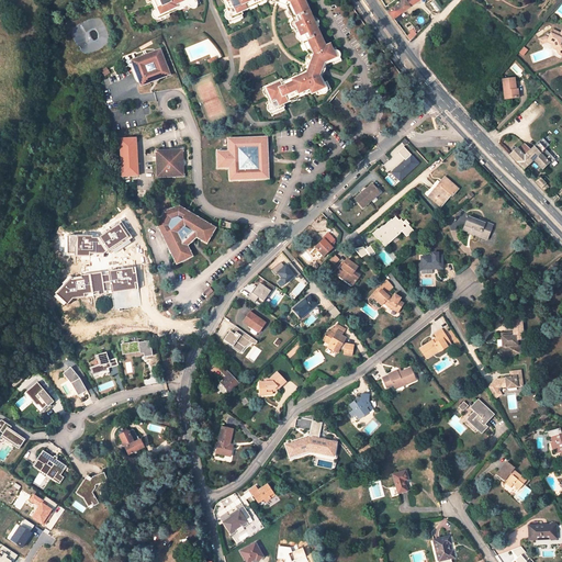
[(154,0),(156,3),(153,4),(159,19),(170,14),(169,11),(183,4),(184,8),(197,2),(195,0),(154,0)]
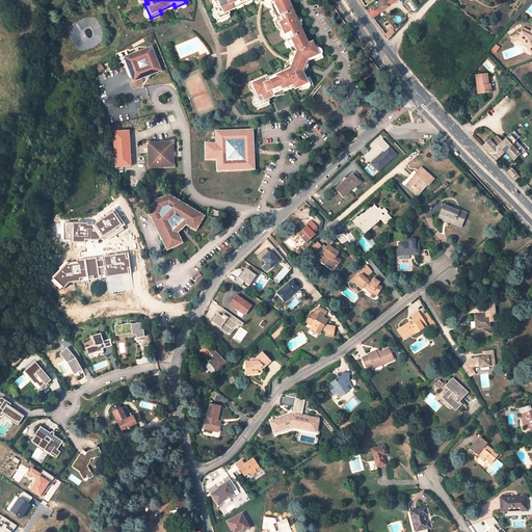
[(214,5),(220,19),(231,14),(230,11),(237,8),(236,6),(249,0),(261,0),(274,6),(283,25),(280,25),(285,36),(287,35),(295,54),(288,72),(276,77),(275,75),(267,78),(267,76),(251,83),(256,92),(253,94),(259,107),(269,103),(267,98),(293,86),(295,91),(310,85),(304,74),(309,63),(320,58),(314,44),(309,46),(301,28),(297,19),(289,1),(290,0),(214,0),(216,4),(214,5)]
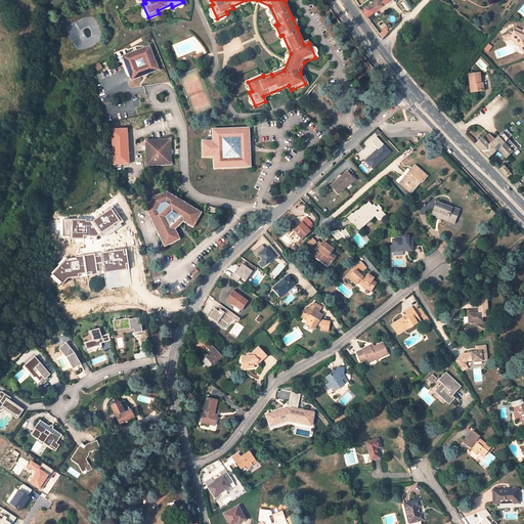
[(376,0),(362,9),(367,16),(390,0),(376,0)]
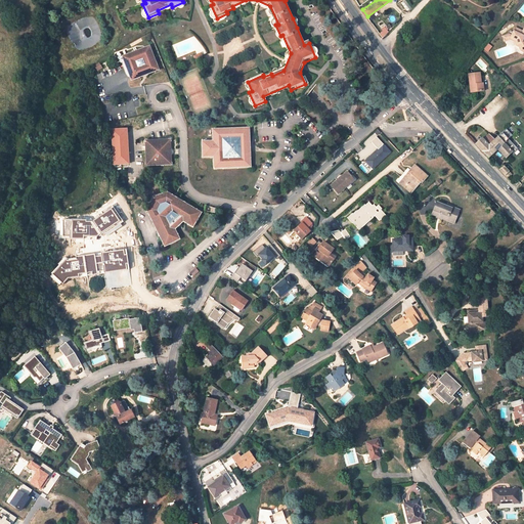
[(516,40),(518,47),(520,51),(523,52),(523,28),(523,32),(515,28),(512,35),(511,38),(516,40)]
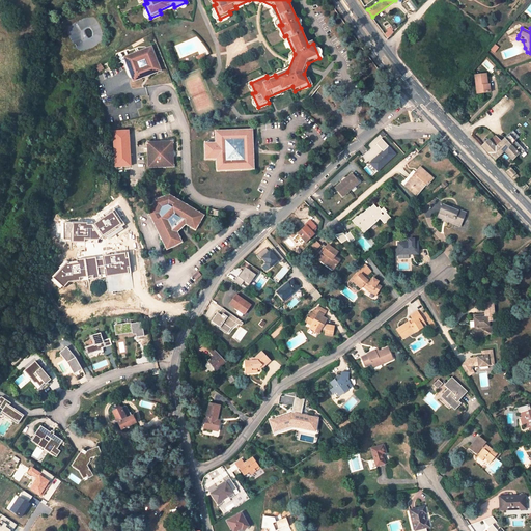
[(510,42),(514,40),(521,43),(523,49),(525,48),(523,40),(518,38),(519,35),(515,34),(508,36),(510,42)]
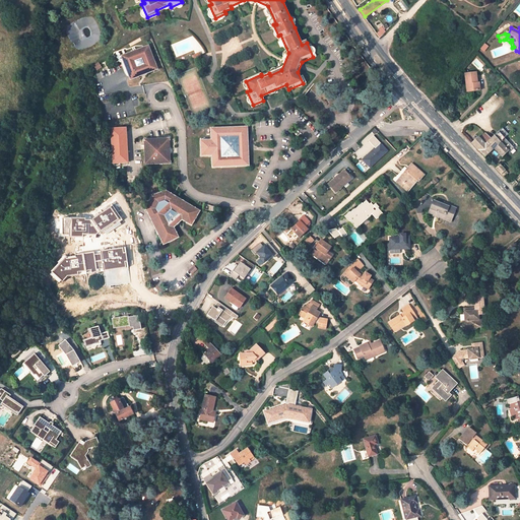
[(148,46),(121,56),(130,80),(157,69),(148,46)]
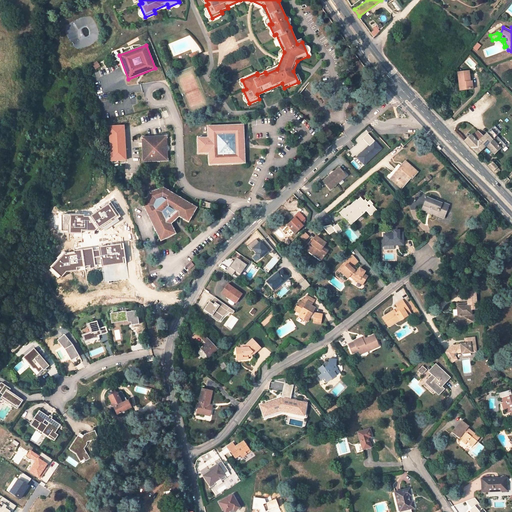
[(457,73),(460,91),(469,90),(468,82),(472,82),(471,77),(469,77),(468,72),(457,73)]
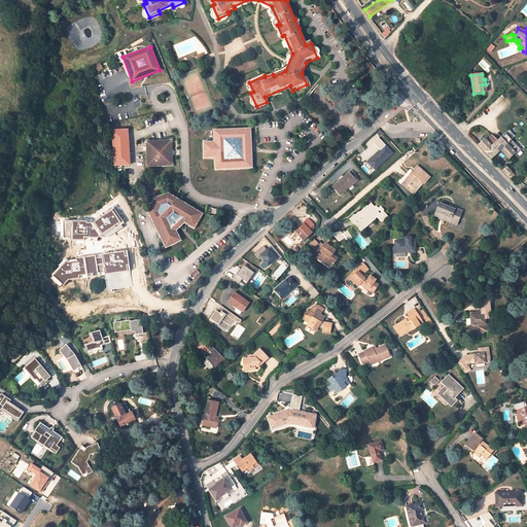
[(250,130),(213,131),(214,142),(203,142),(204,159),(214,157),(215,170),(251,169),(250,130)]
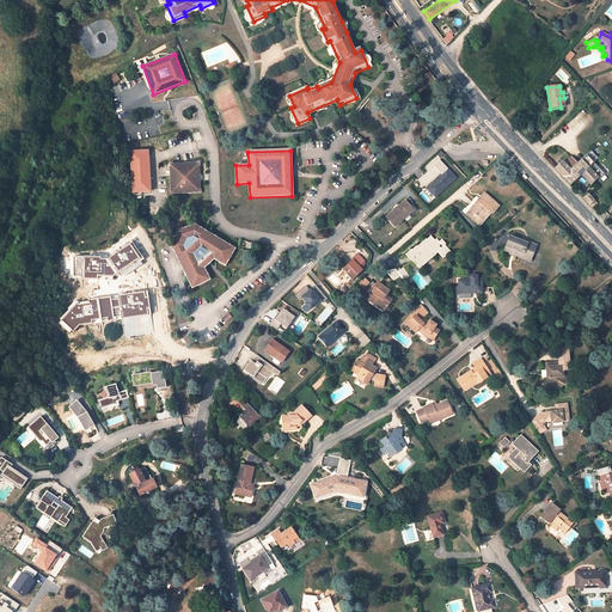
[(389,151),(383,157),(391,165),(397,160),(389,151)]
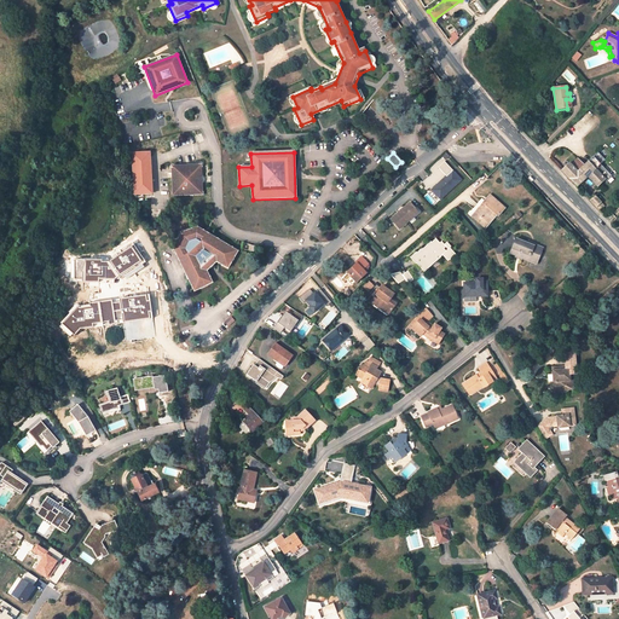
[(609,174),(601,165),(606,161),(599,152),(584,166),(571,180),(577,187),(589,177),(599,186),(605,180),(605,179),(609,174)]
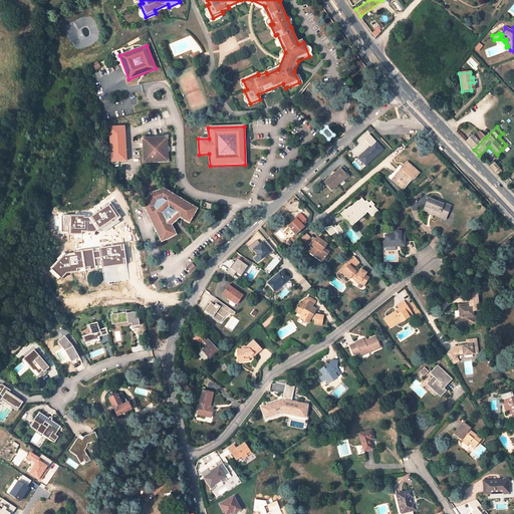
[(474,137),(473,136),(467,142),(474,150),(485,138),(479,132),(474,137)]
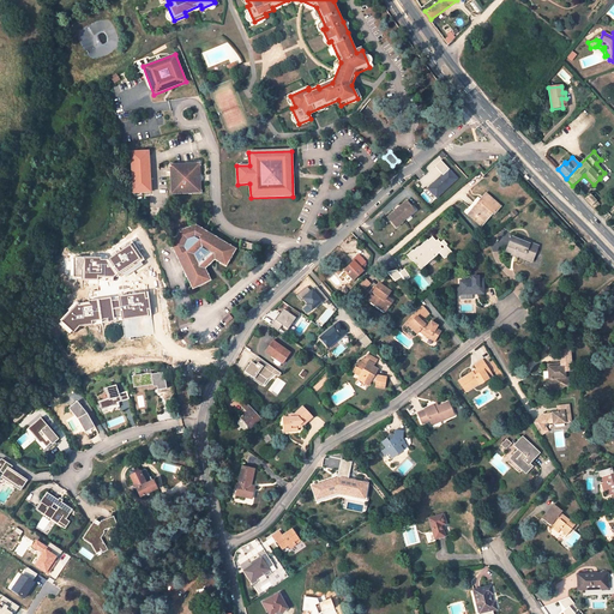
[(443,174),(428,188),(438,199),(461,178),(441,160),(435,167),(443,174)]
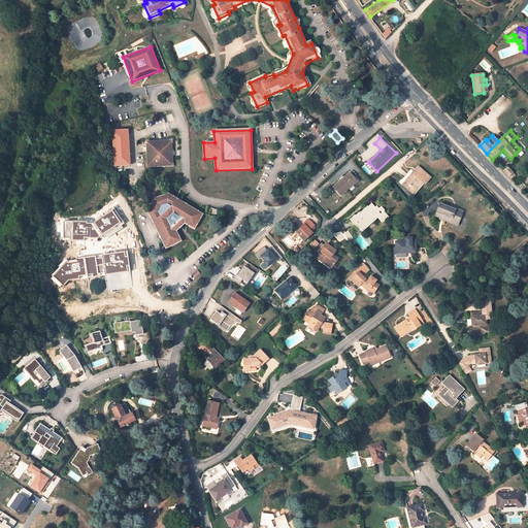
[(147,168),(173,166),(172,140),(146,142),(147,168)]
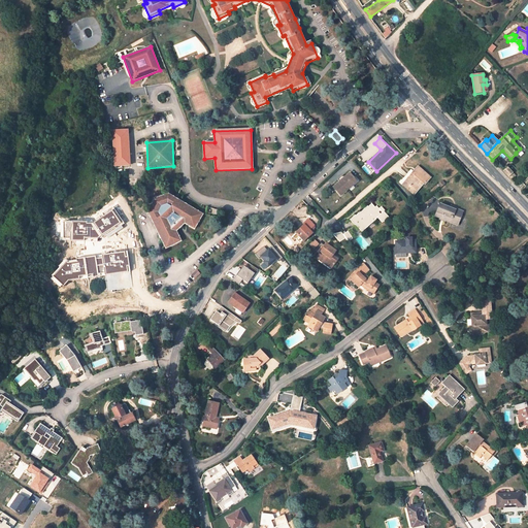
[(425,182),(426,183),(430,177),(418,167),(405,180),(418,191),(425,182)]
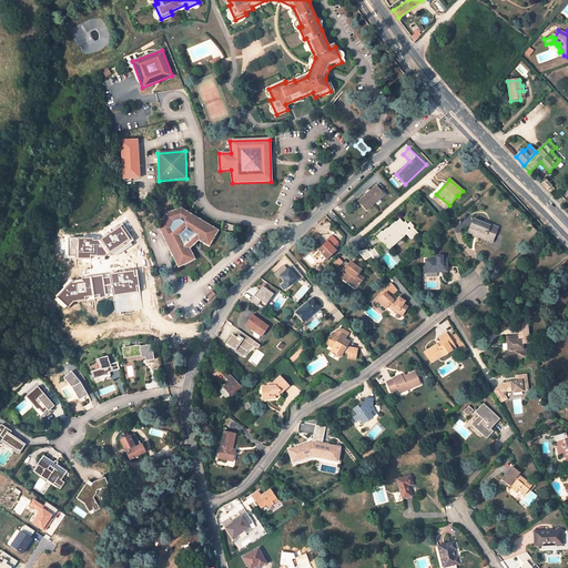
[(149,181),(137,181),(137,192),(149,191),(149,181)]
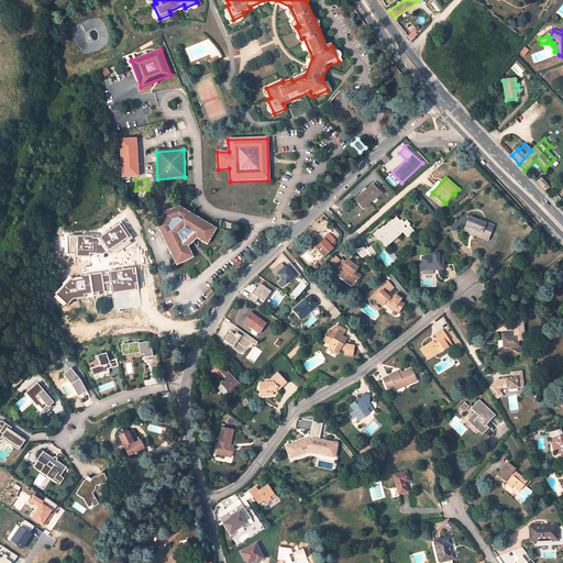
[(550,188),(541,179),(537,183),(545,192),(550,188)]
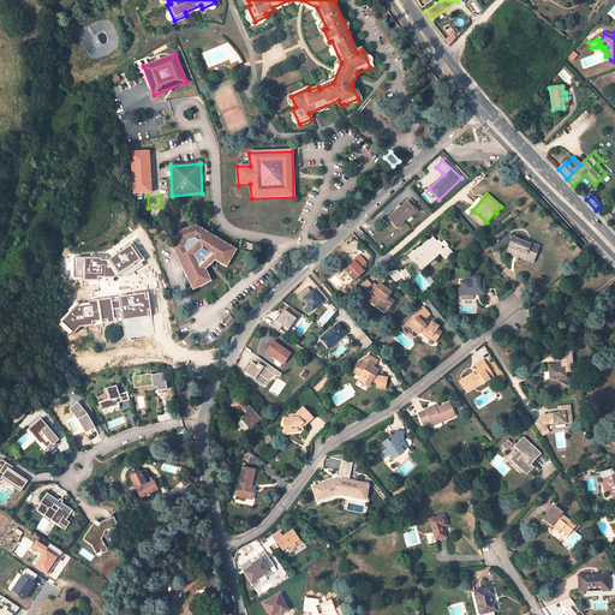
[(407,201),(388,219),(396,228),(416,212),(407,201)]
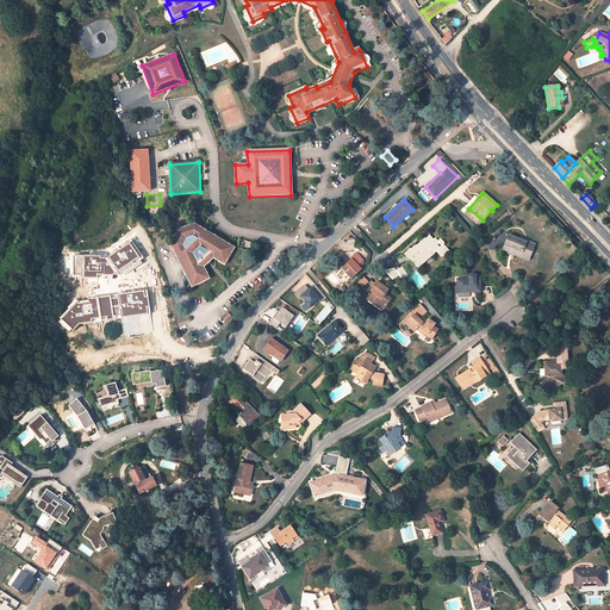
[(465,213),(478,225),(483,221),(468,209),(465,213)]
